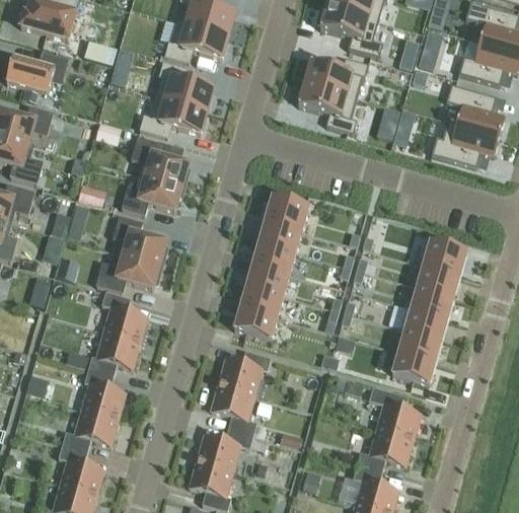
[(24,12),(20,26),(68,40),(76,13),(72,12),(75,0),(41,0),(40,3),(31,0),(27,13),(24,12)]
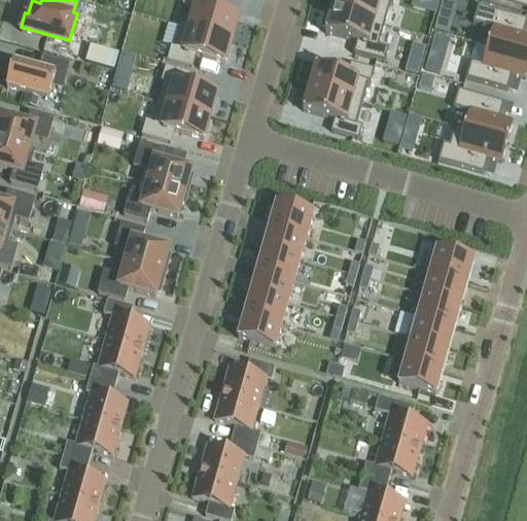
[(180,22),(180,23),(232,37),(238,14),(208,6),(210,0),(183,0),(183,1),(196,4),(189,24),(180,22)]
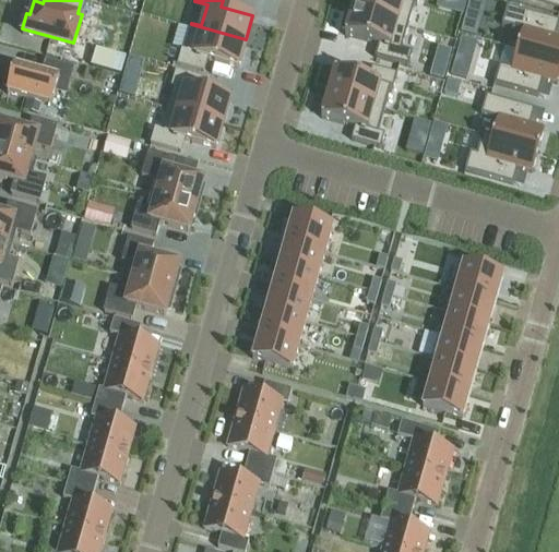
[(354,0),(352,7),(407,23),(414,1),(416,1),(416,0),(354,0)]
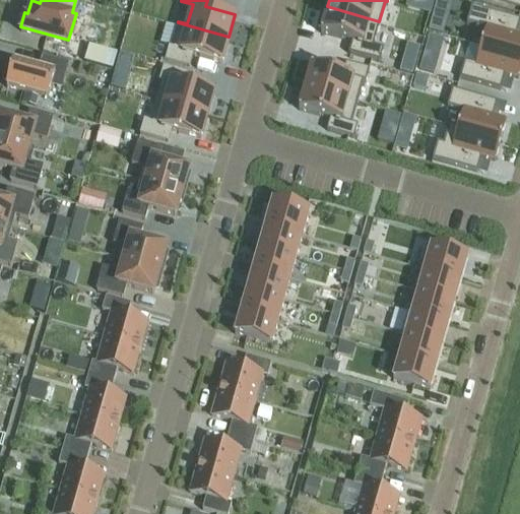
[(436,0),(435,5),(448,9),(450,0),(436,0)]
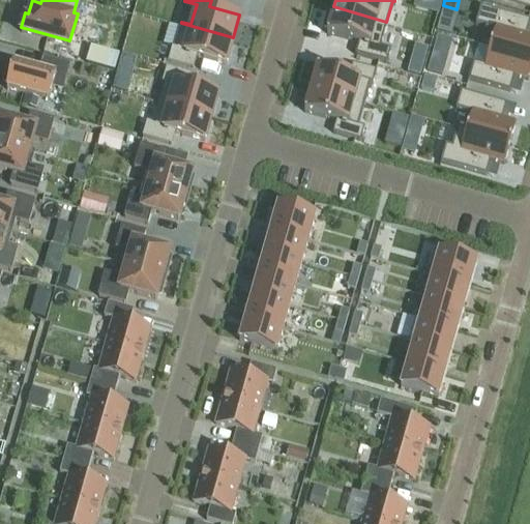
[(529,15),(480,1),(475,19),(486,22),(480,39),(529,53),(529,31),(526,31),(529,17),(529,15)]
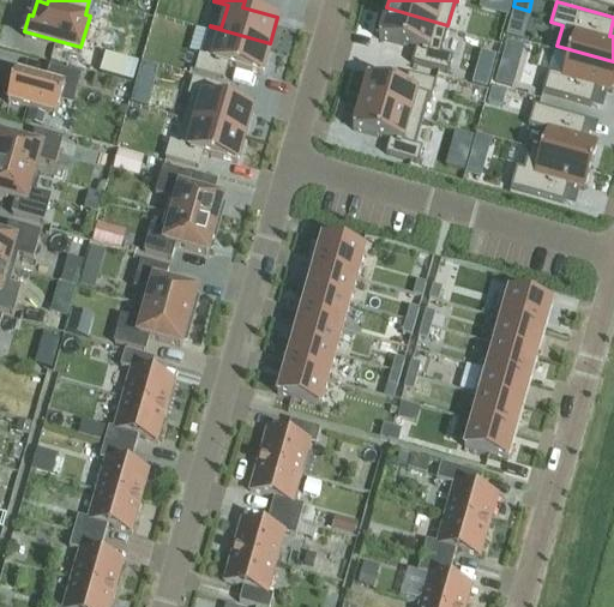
[(380,11),(375,28),(380,29),(378,34),(415,44),(411,58),(444,67),(449,52),(441,49),(447,25),(386,7),(385,12),(380,11)]
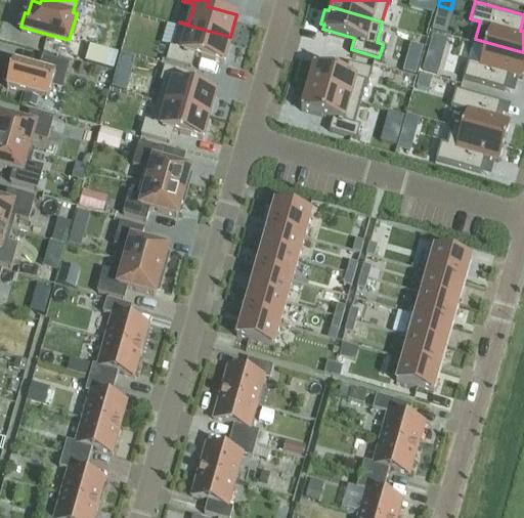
[(171,42),(167,55),(190,62),(193,51),(223,59),(230,37),(179,23),(173,43),(171,42)]
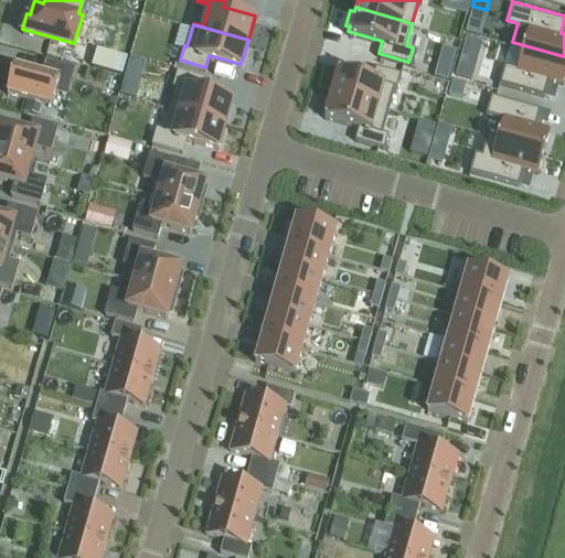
[(504,61),(499,79),(544,93),(548,76),(554,77),(564,81),(564,75),(564,56),(512,42),(512,44),(522,46),(518,65),(504,61)]
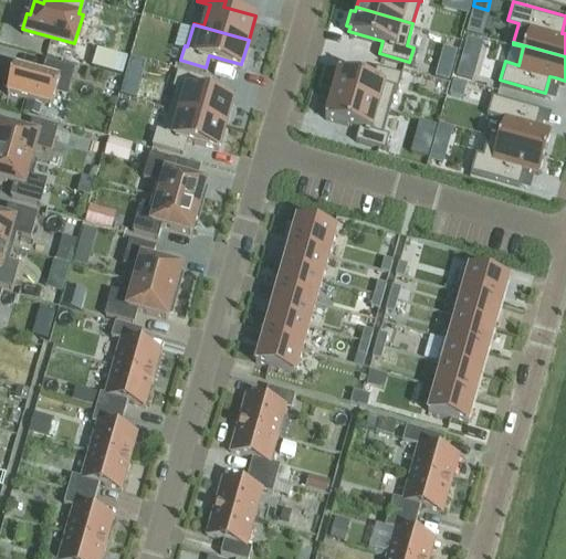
[(477,60),(461,55),(457,70),(472,74),(477,60)]
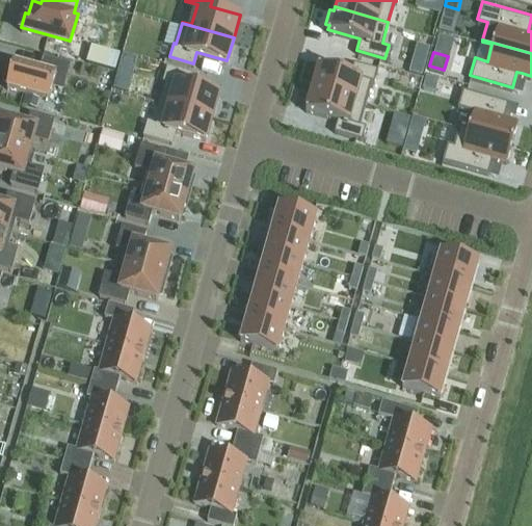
[(3,78),(7,79),(6,84),(49,96),(53,83),(62,85),(70,60),(44,53),(40,66),(14,59),(11,63),(8,62),(3,78)]
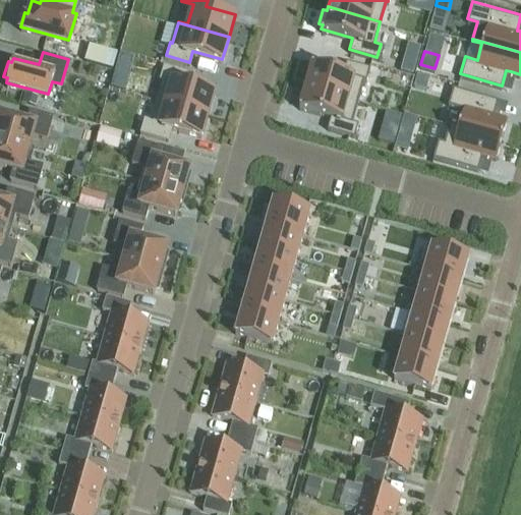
[(400,67),(413,71),(416,59),(404,55),(400,67)]
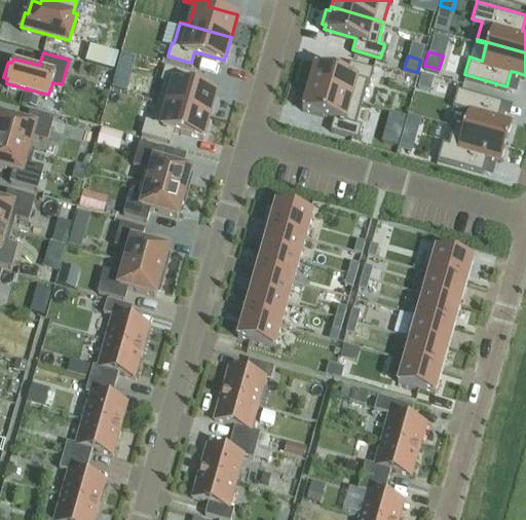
[(314,62),(308,84),(362,100),(367,78),(370,79),(373,66),(349,59),(346,71),(314,62)]
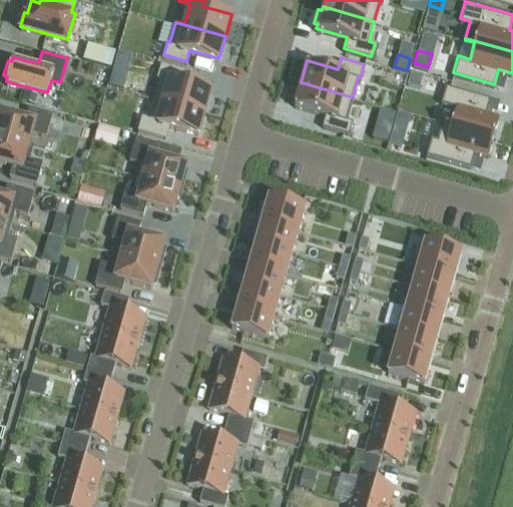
[(160,75),(154,96),(204,110),(209,89),(181,81),(184,68),(161,62),(158,75),(160,75)]
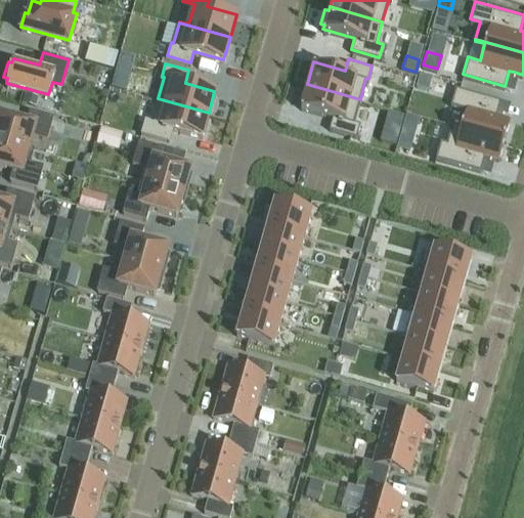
[(431,75),(420,72),(417,83),(428,86),(431,75)]
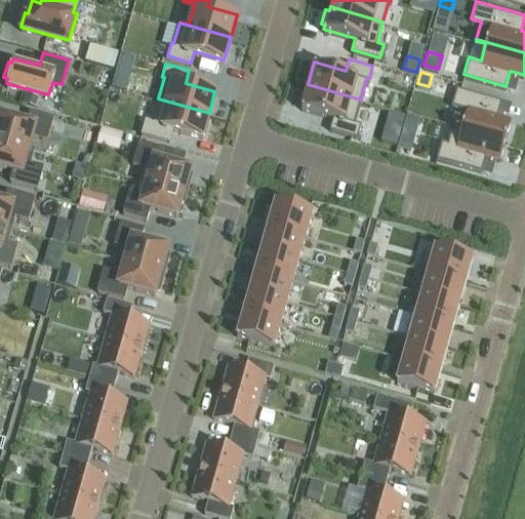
[(308,84),(301,107),(333,115),(329,127),(357,135),(361,122),(355,120),(361,100),(308,84)]
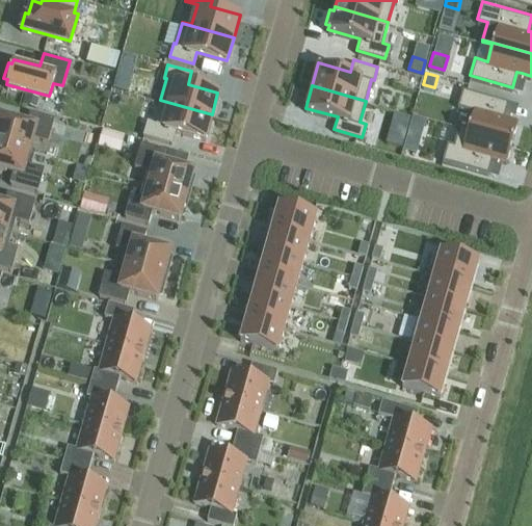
[(462,86),(457,104),(474,108),(469,126),(459,123),(459,124),(512,139),(519,119),(509,116),(504,114),(508,100),(462,86)]
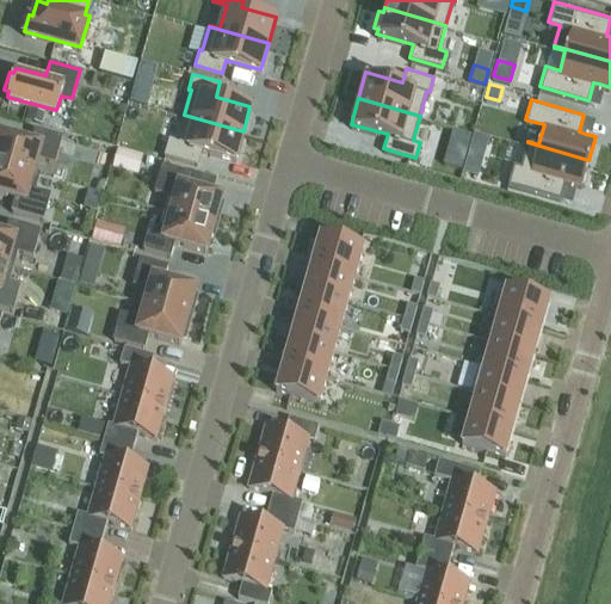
[(41,121),(44,108),(29,103),(24,116),(41,121)]
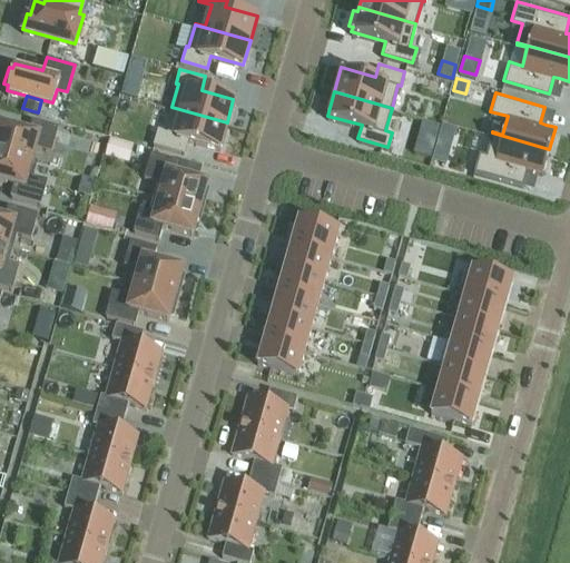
[(158,127),(154,141),(184,150),(188,137),(219,146),(227,122),(172,107),(165,129),(158,127)]
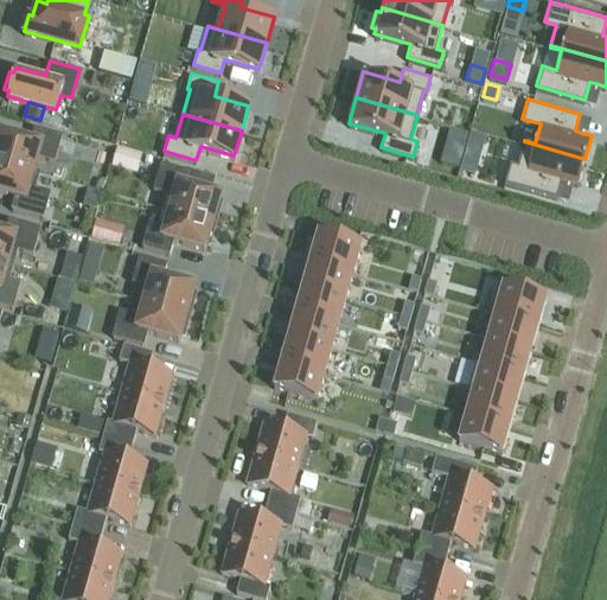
[(31,138),(0,128),(0,158),(39,170),(40,168),(34,167),(38,153),(55,158),(62,132),(34,123),(31,138)]
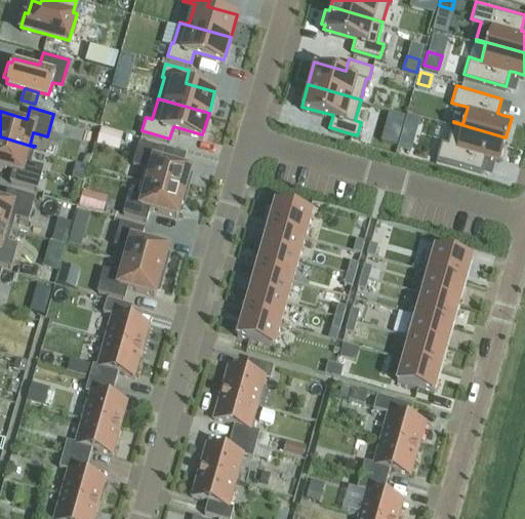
[(441,138),(437,156),(482,169),(486,154),(491,155),(499,158),(506,137),(453,122),(448,141),(441,138)]
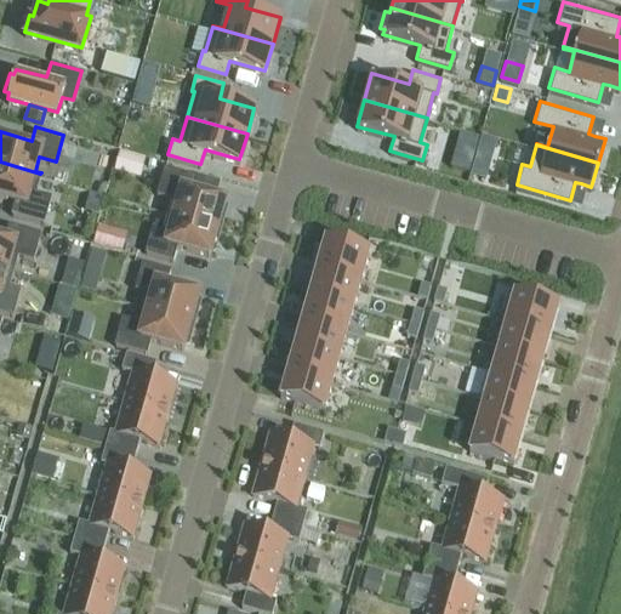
[(119,146),(114,165),(127,169),(132,149),(119,146)]
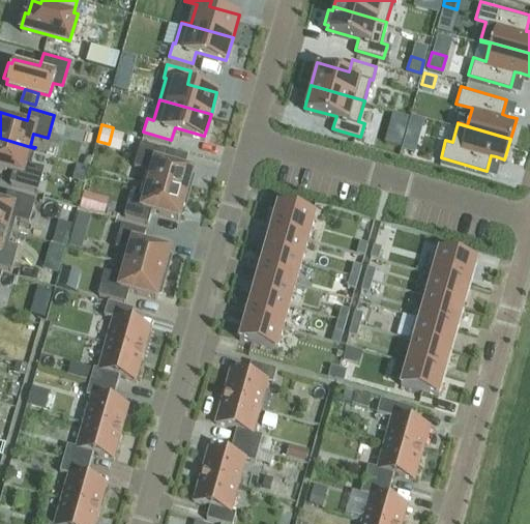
[(418,132),(407,128),(402,144),(414,148),(418,132)]
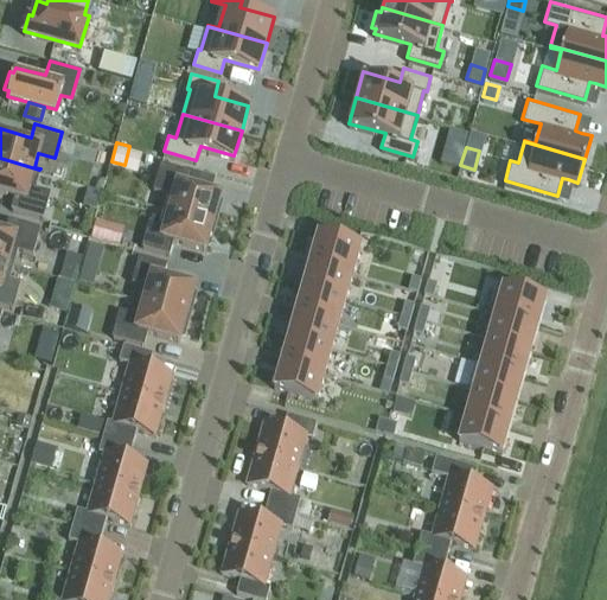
[(36,184),(39,170),(0,158),(0,187),(14,192),(11,205),(43,215),(50,189),(36,184)]
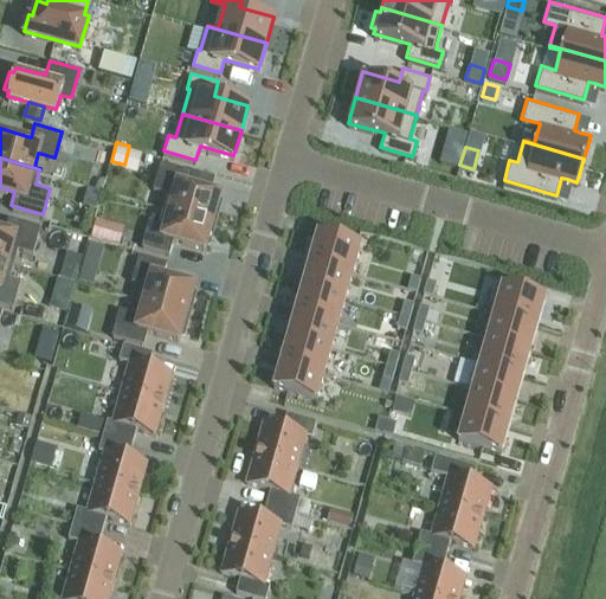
[(192,168),(161,160),(153,186),(168,191),(163,205),(216,219),(221,198),(219,197),(220,191),(188,182),(192,168)]
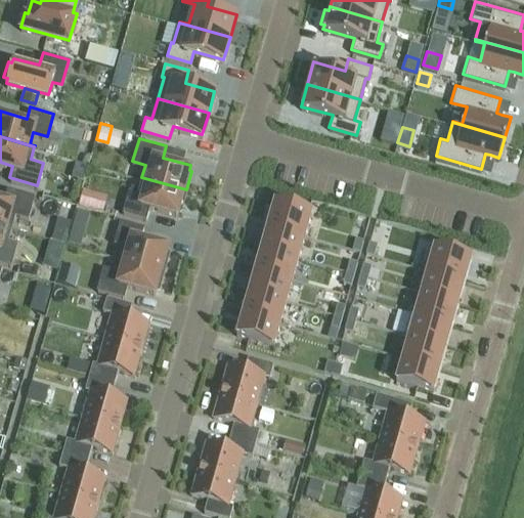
[(181,208),(186,189),(141,177),(138,189),(129,187),(123,210),(146,216),(149,205),(177,212),(178,208),(181,208)]
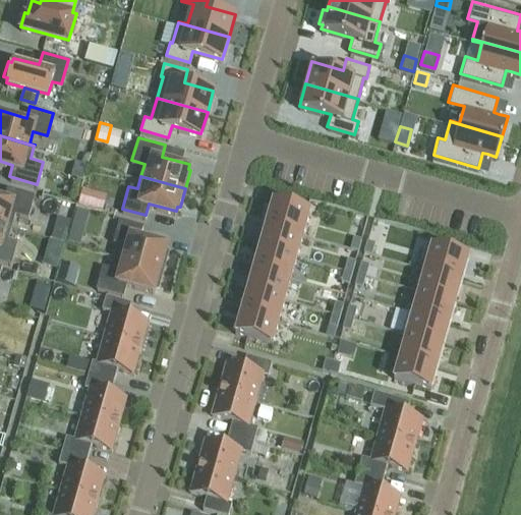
[(91,203),(95,187),(82,183),(77,198),(91,203)]
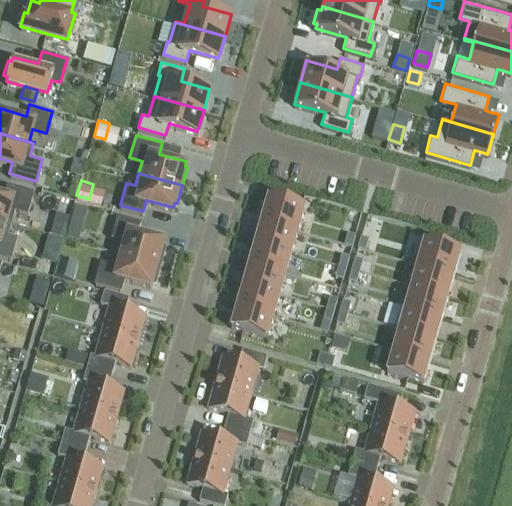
[(0,216),(11,220),(15,207),(28,211),(34,189),(7,181),(4,193),(0,191),(0,216)]
